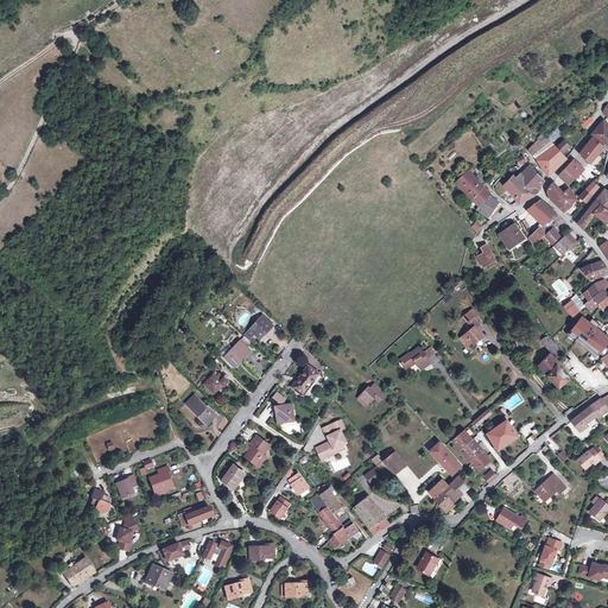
[(591,134),(597,139),(607,126),(603,121),(599,125),(591,134)]
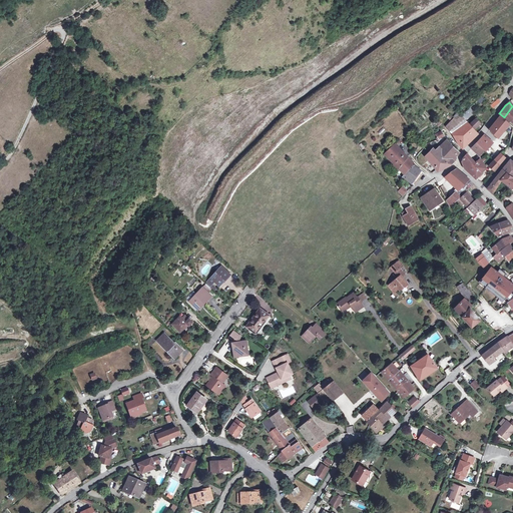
[(512,105),(512,106),(504,117),(508,121),(510,120),(512,123),(512,105)]
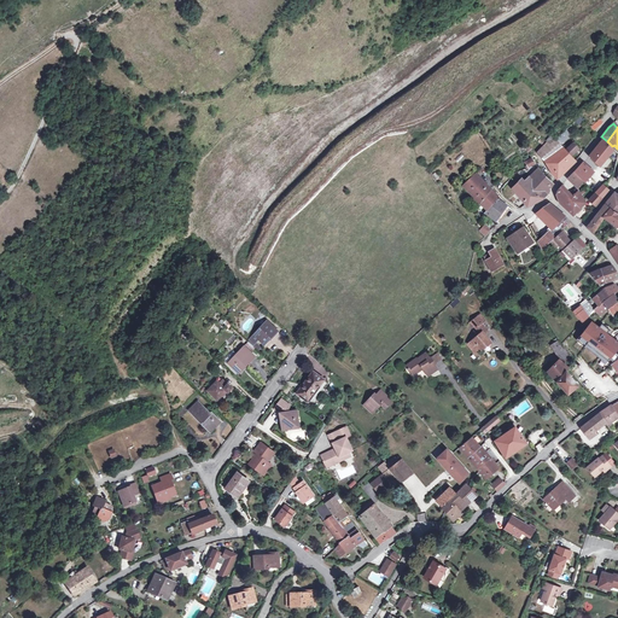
[(564,132),(555,139),(559,143),(567,135),(564,132)]
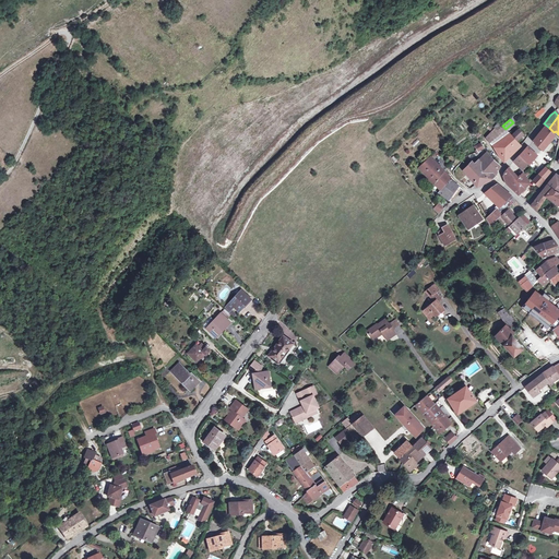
[(502,126),(497,130),(498,131),(491,135),(490,134),(487,137),(502,154),(500,156),(504,161),(521,144),(516,140),(512,135),(506,129),(502,126)]
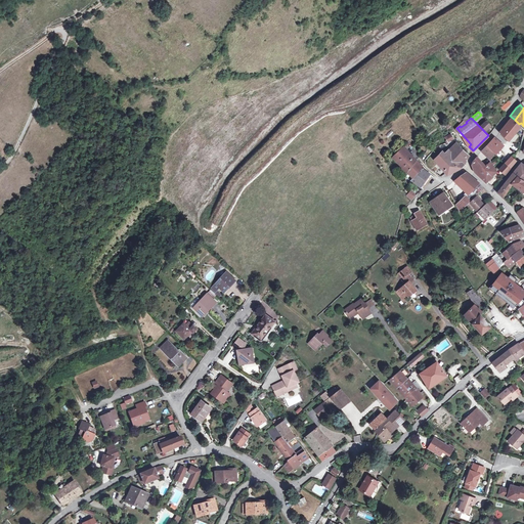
[(509,140),(516,131),(520,126),(512,119),(499,132),(503,136),(509,140)]
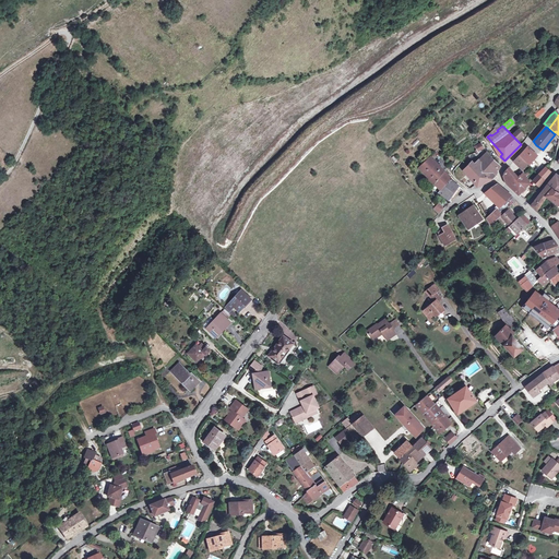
[(519,129),(512,135),(516,140),(523,133),(519,129)]
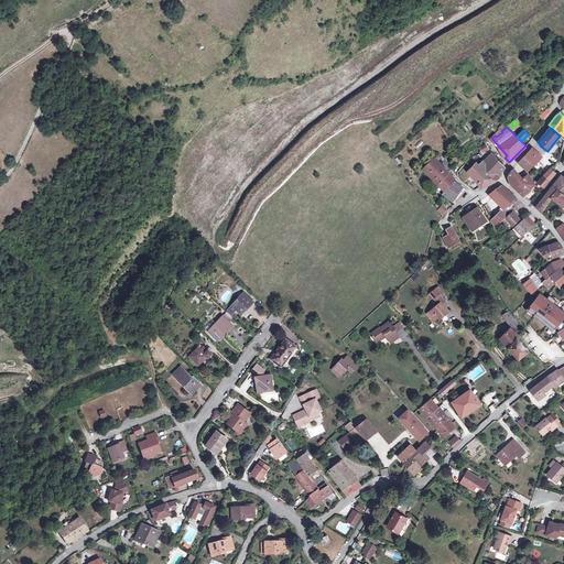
[(532,149),(524,158),(531,165),(532,166),(541,156),(532,149)]
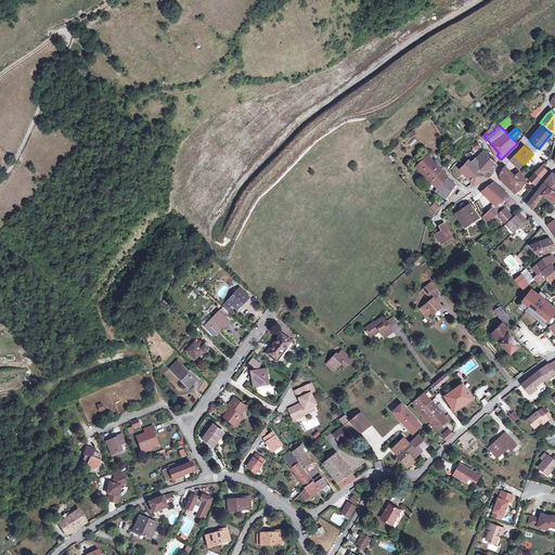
[(470,163),(468,159),(460,168),(465,176),(474,185),(487,179),(491,175),(494,169),(498,165),(483,150),(483,151),(470,163)]
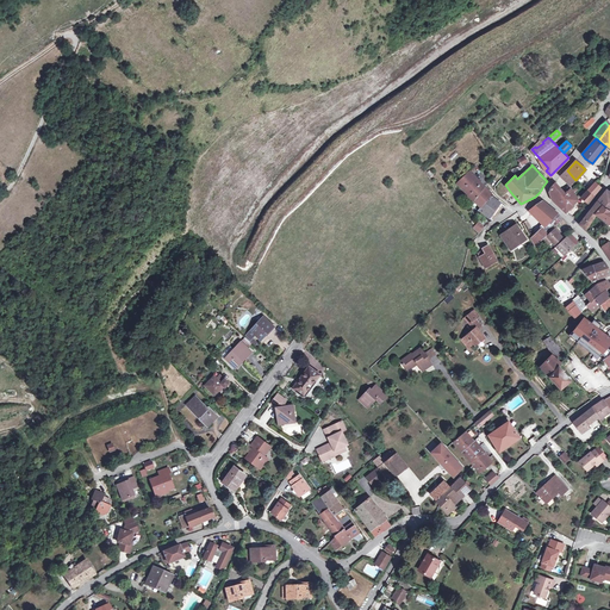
[(468,195),(480,206),(481,206),(490,194),(491,193),(484,186),(470,170),(458,181),(470,193),(468,195)]
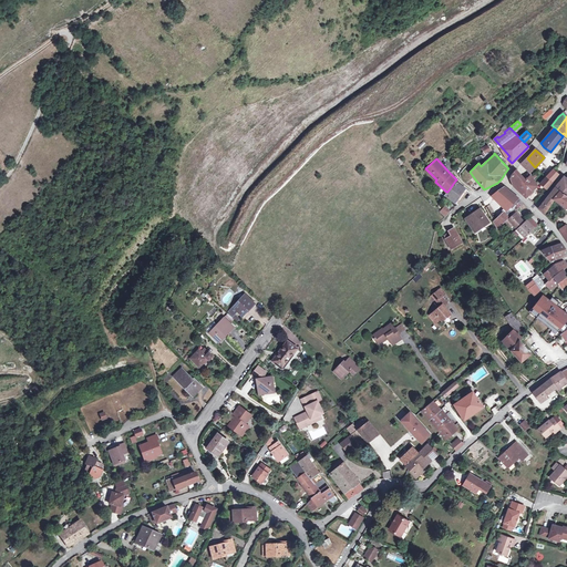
[(528,172),(534,166),(527,158),(522,164),(528,172)]
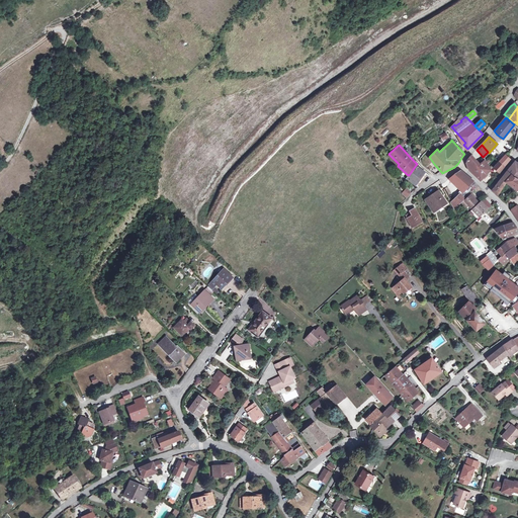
[(478,166),(484,162),(475,151),(466,160),(465,163),(468,170),(478,178),(484,172),(478,166)]
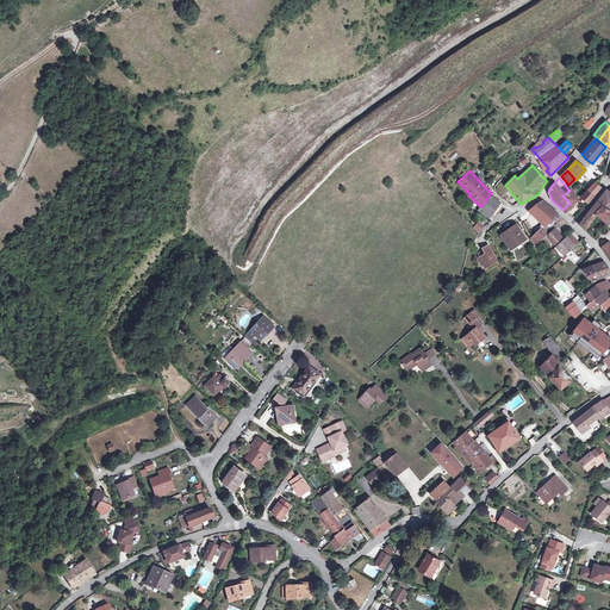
[(587,191),(587,192),(593,197),(601,186),(596,182),(587,191)]
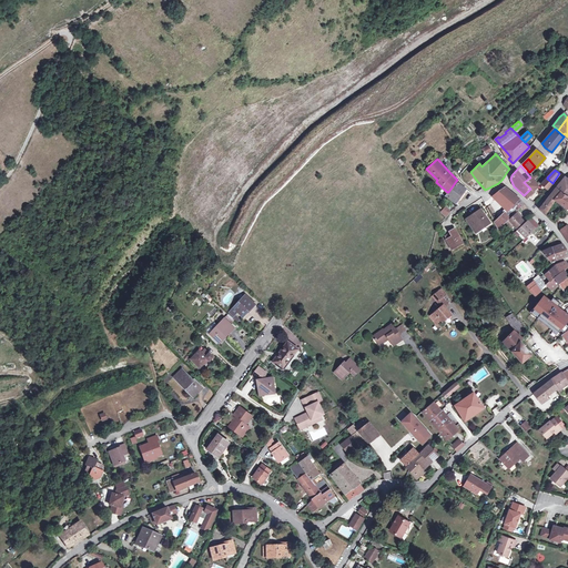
[(531,176),(530,178),(524,182),(530,189),(524,195),(527,198),(537,186),(531,176)]
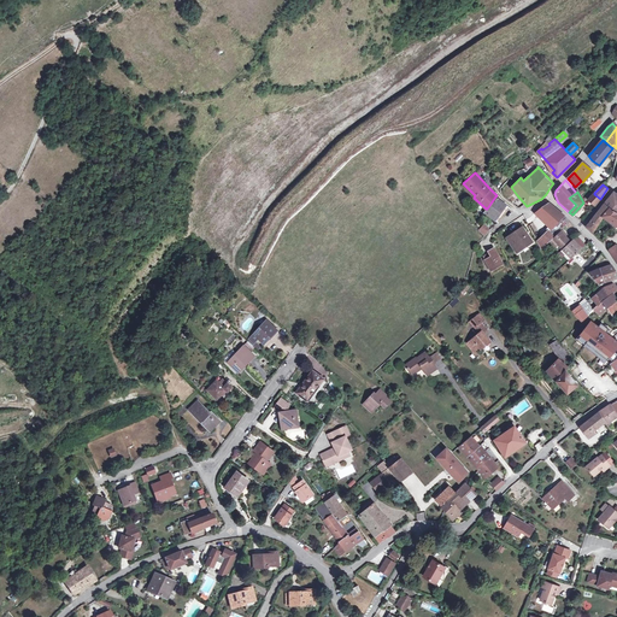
[(594,205),(600,199),(594,194),(589,199),(591,199),(589,200),(594,205)]
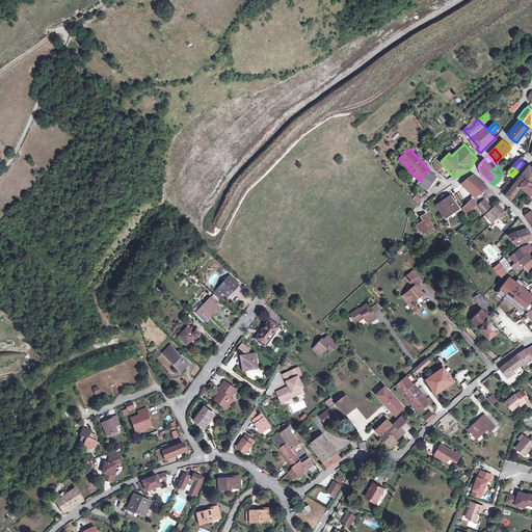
[(439,178),(427,169),(420,180),(419,180),(417,183),(422,186),(428,191),(429,192),(439,178)]
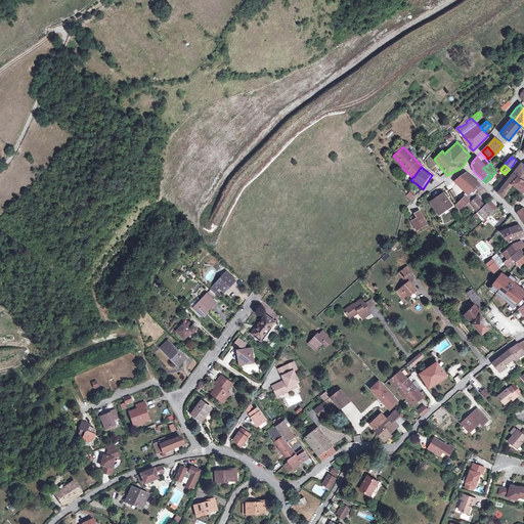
[(523,175),(516,169),(513,173),(518,176),(512,183),(512,184),(523,191),(523,175)]
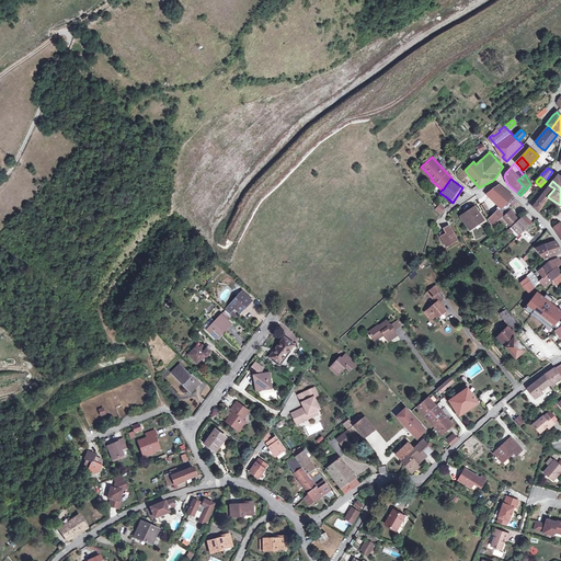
[(502,207),(513,196),(499,184),(490,190),(487,193),(502,207)]
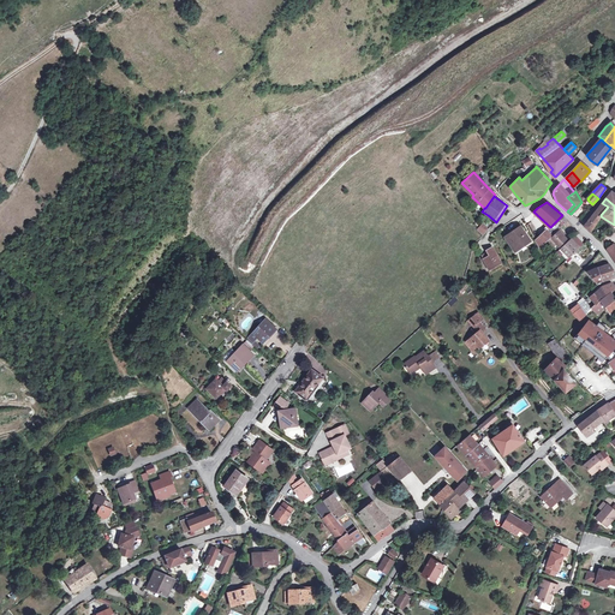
[(590,232),(601,216),(601,215),(608,207),(602,203),(597,210),(587,221),(585,226),(585,227),(590,232)]
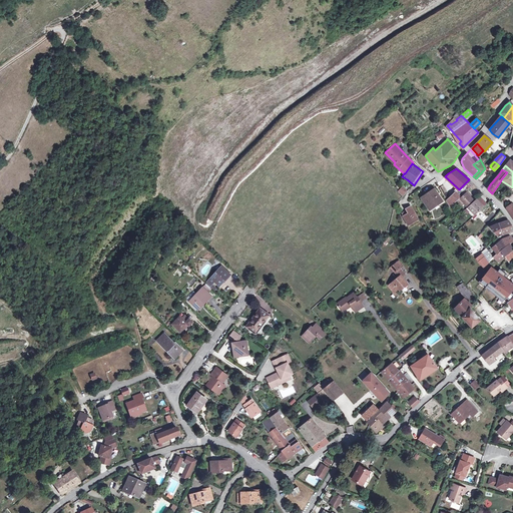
[(408,190),(403,186),(398,190),(403,195),(408,190)]
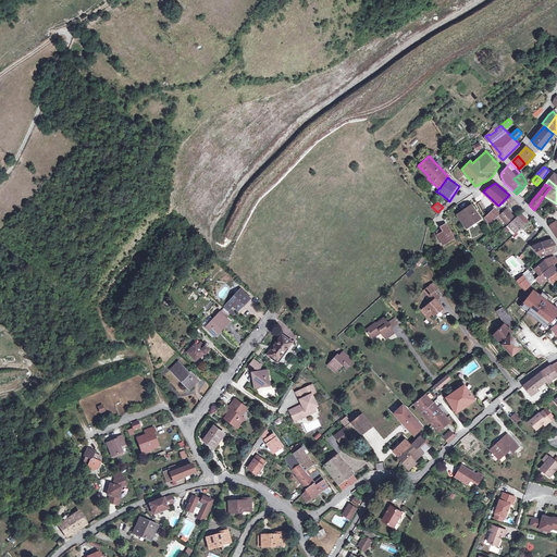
[(471,205),(461,211),(463,215),(459,218),(465,226),(474,220),(475,221),(480,218),(471,205)]
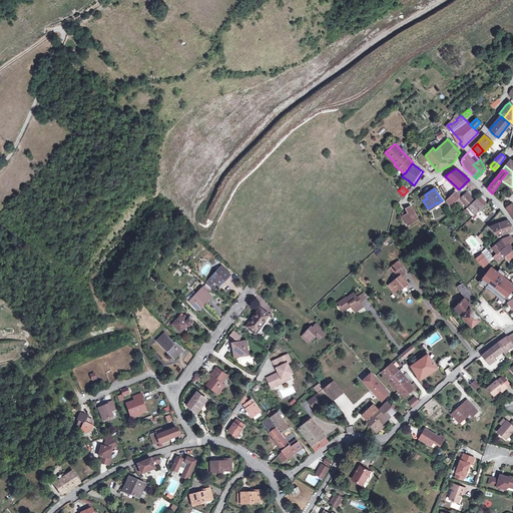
[(467,190),(457,199),(461,203),(463,201),(467,205),(473,199),(470,195),(471,194),(467,190)]
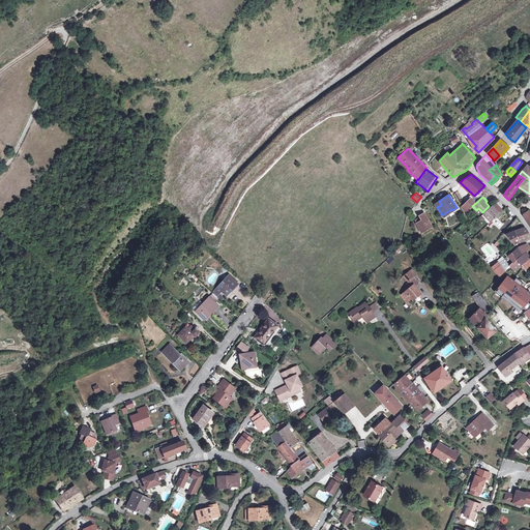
[(471,199),(465,204),(461,206),(465,214),(472,206),(475,203),(471,199)]
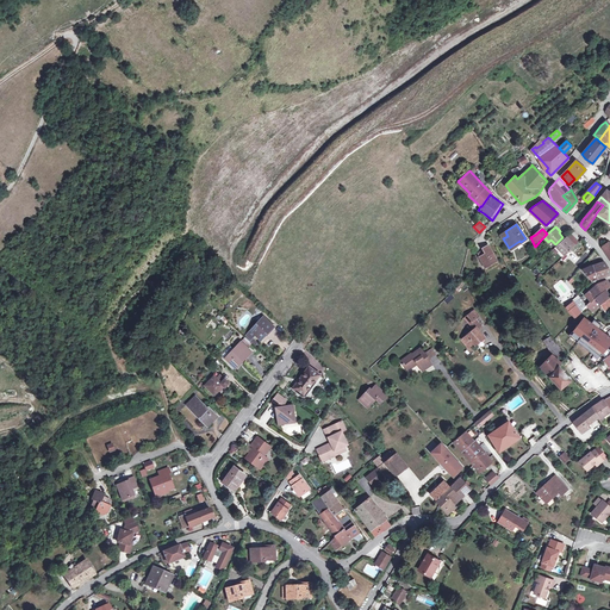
[(554,247),(562,256),(574,246),(566,236),(554,247)]
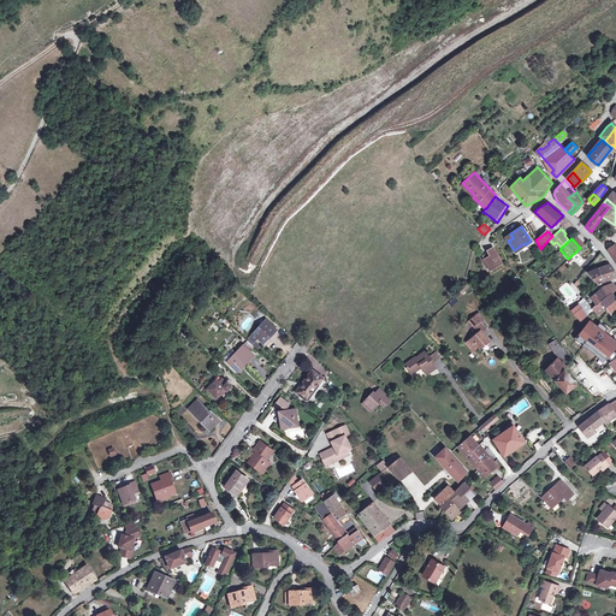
[(487,250),(489,253),(491,256),(484,259),(484,260),(490,270),(502,264),(493,248),(487,250)]
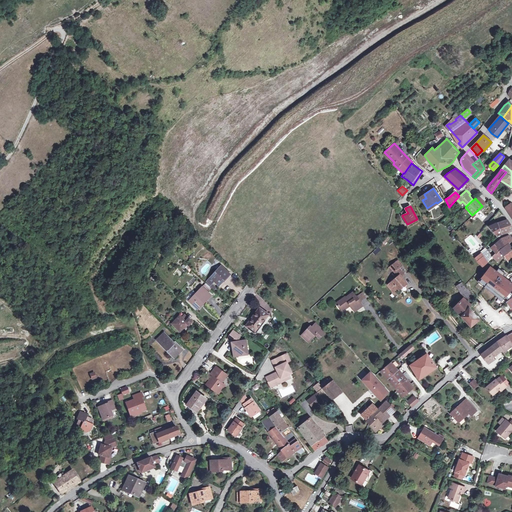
[(507,220),(501,221),(509,231),(511,229),(511,227),(510,224),(507,220)]
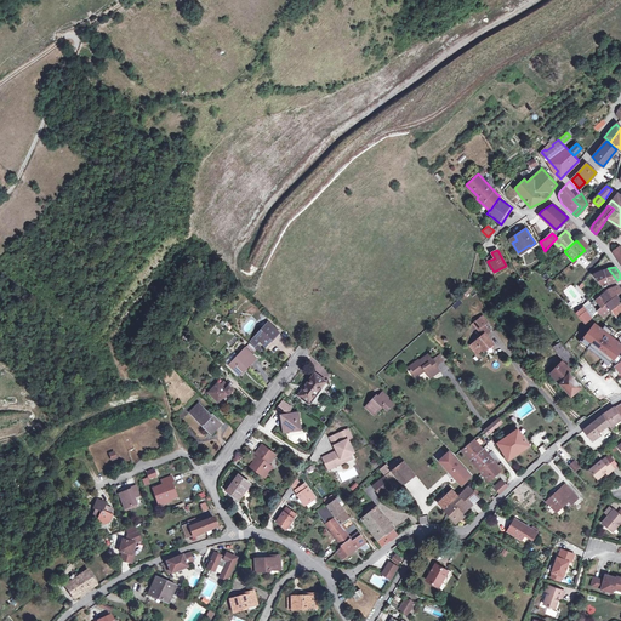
[(608,283),(617,280),(608,268),(603,269),(608,283)]
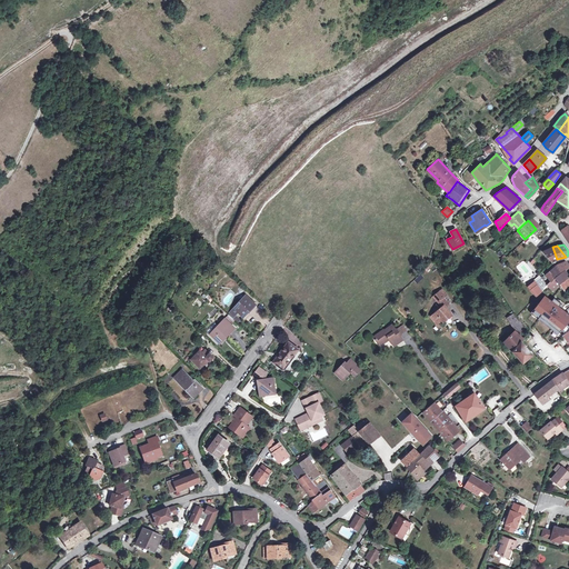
[(552,263),(557,259),(552,247),(551,247),(542,251),(552,263)]
